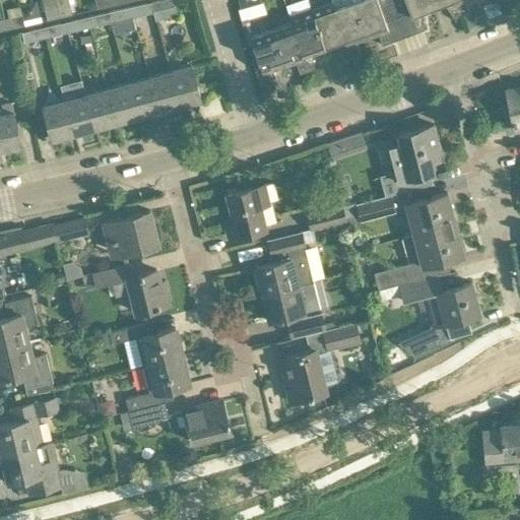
[(24,19),(40,16),(37,3),(33,0),(20,3),(22,13),(24,19)]
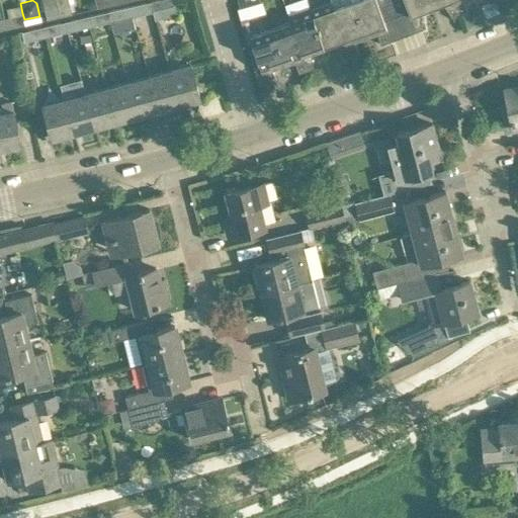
[(48,19),(61,16),(56,0),(42,0),(45,8),(48,19)]
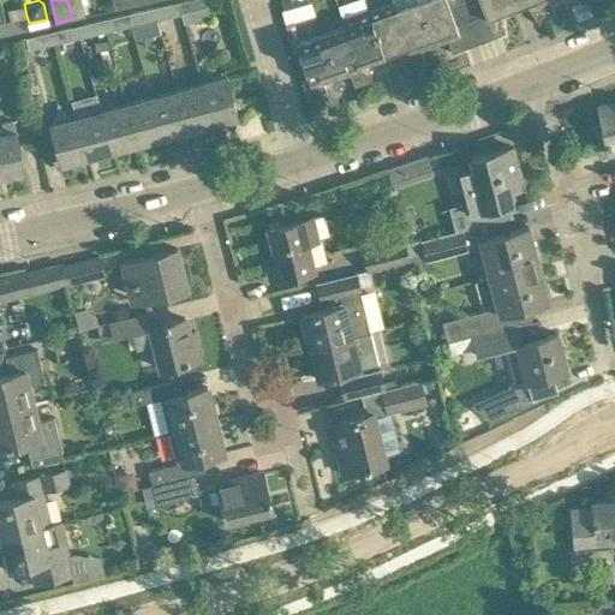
[(81,0),(66,0),(72,19),(85,16),(81,0)]
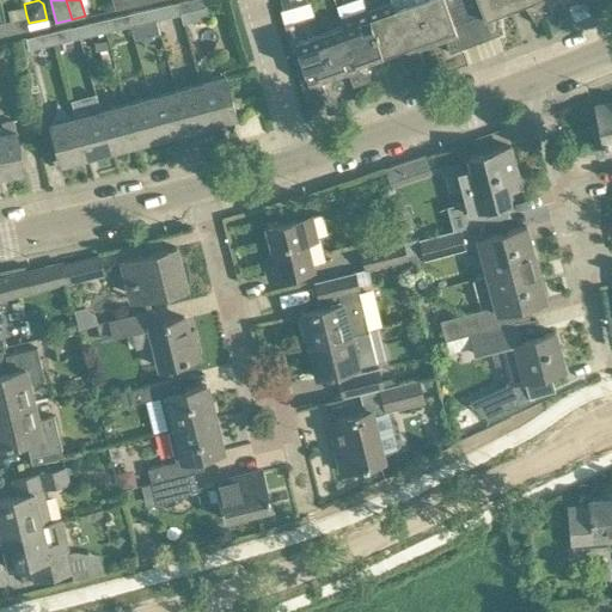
[(181,11),(206,5),(204,0),(185,0),(178,1),(178,2),(181,11)]
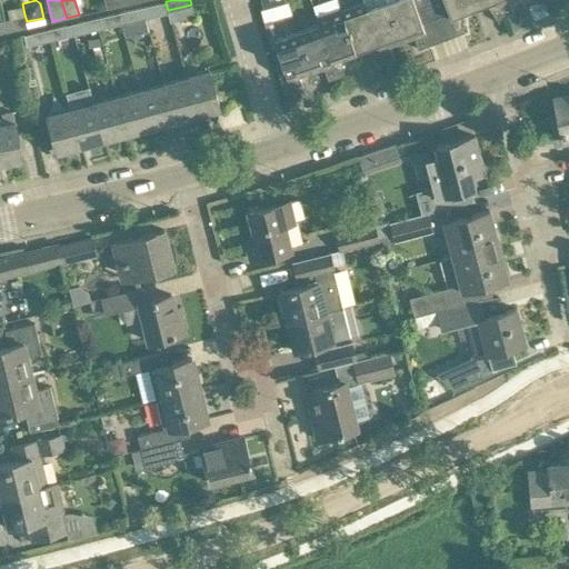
[(389,45),(401,41),(387,0),(382,0),(365,7),(382,61),(393,57),(389,45)]
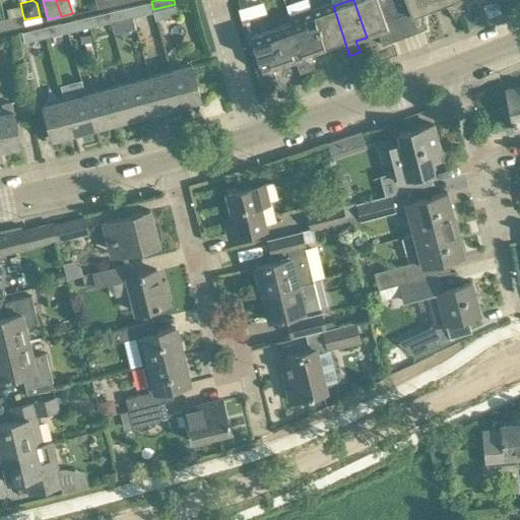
[(353,0),(367,38),(378,34),(382,45),(392,41),(385,20),(397,16),(391,0),(353,0)]
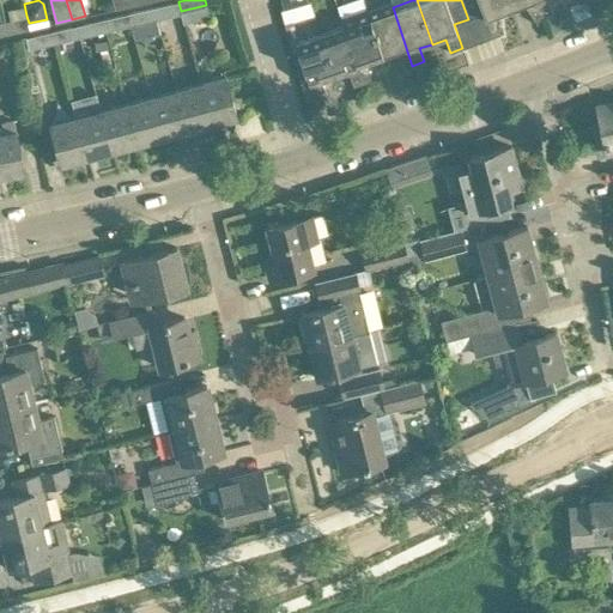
[(505,0),(461,0),(468,19),(484,13),(493,37),(501,34),(498,14),(510,10),(505,0)]
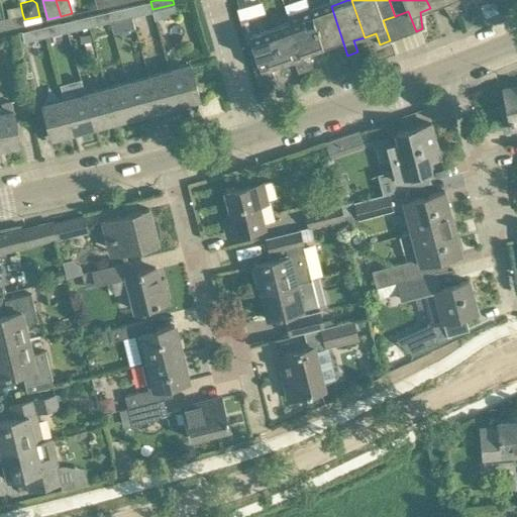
[(455,15),(449,0),(426,0),(430,8),(442,3),(451,17),(455,15)]
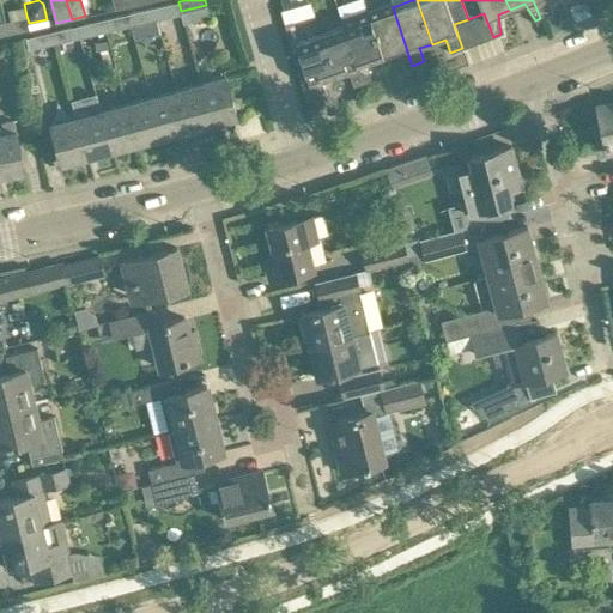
[(533,0),(540,18),(552,13),(547,0),(533,0)]
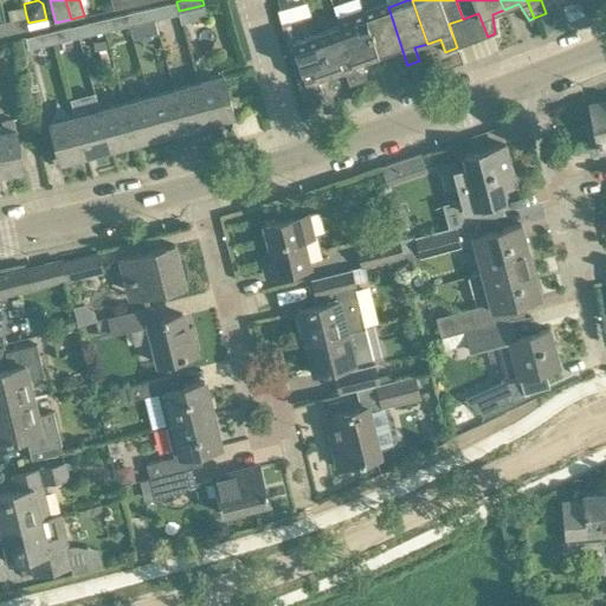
[(401,66),(407,65),(388,7),(386,1),(362,10),(376,55),(391,50),(401,66)]
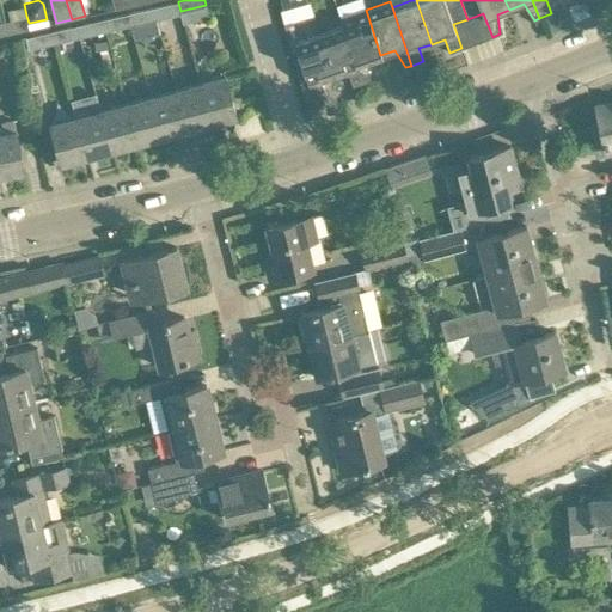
[(157,19),(173,16),(171,4),(153,7),(157,19)]
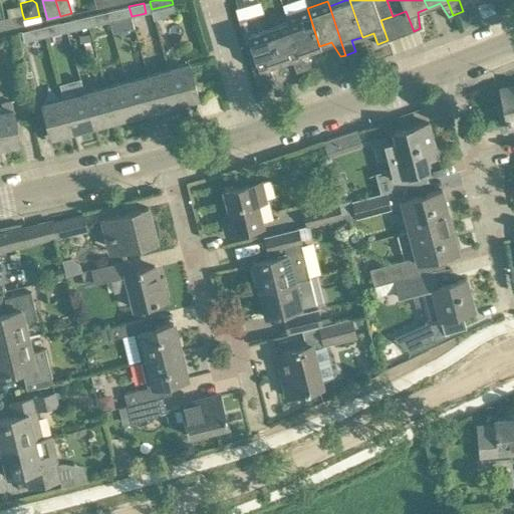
[(176,14),(173,4),(152,9),(154,19),(176,14)]
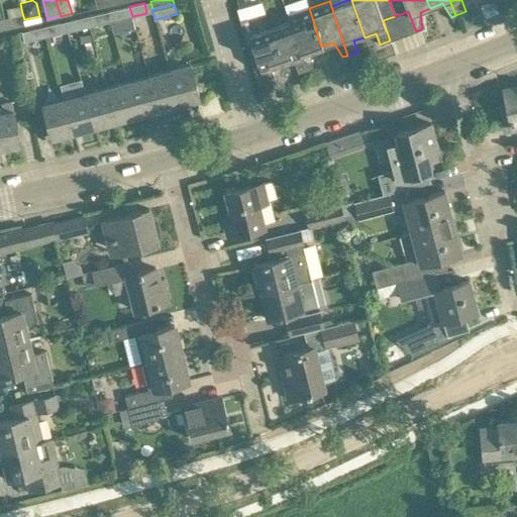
[(118,20),(132,16),(129,6),(115,10),(118,20)]
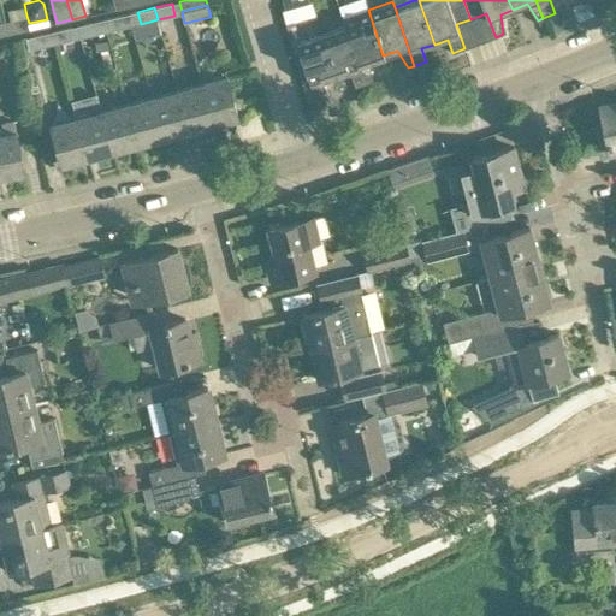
[(371,60),(383,55),(368,10),(344,18),(366,82),(373,80),(371,60)]
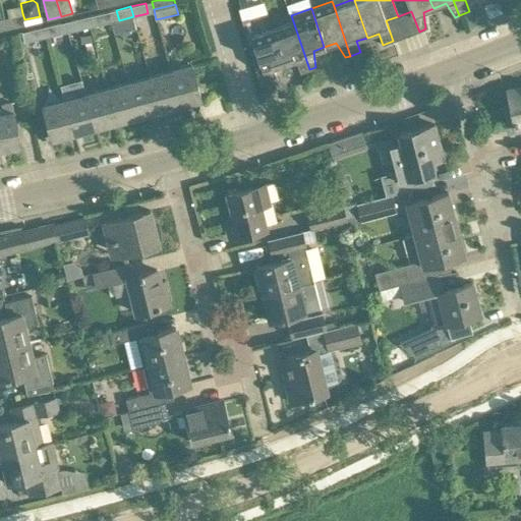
[(11,27),(25,24),(22,13),(8,17),(11,27)]
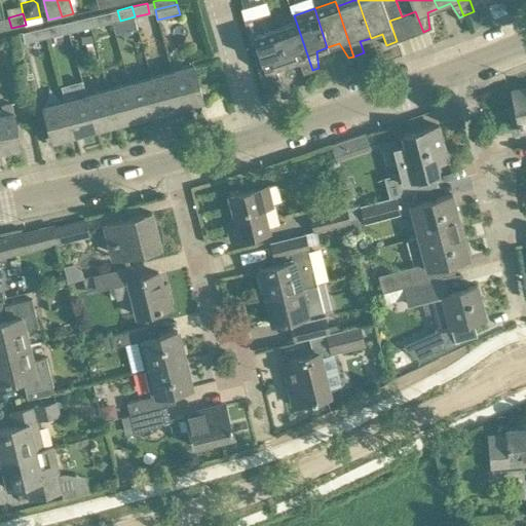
[(91,27),(105,24),(103,13),(88,16),(91,27)]
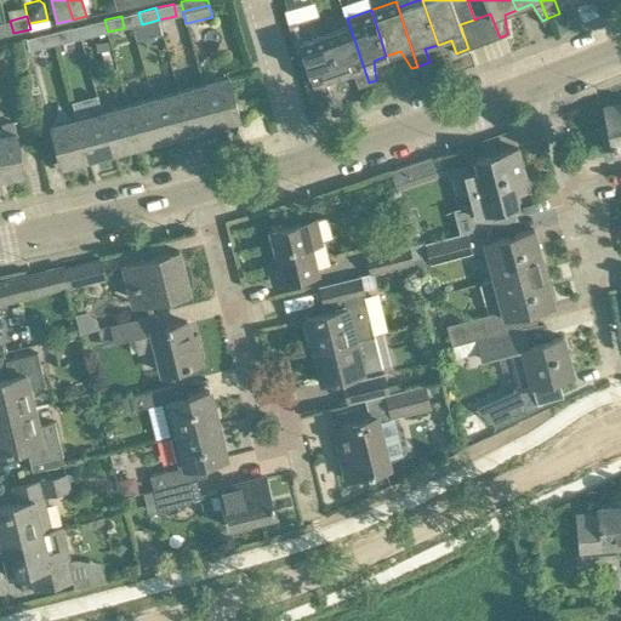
[(358,86),(369,83),(347,18),(346,18),(347,26),(324,34),(340,79),(353,74),(358,86)]
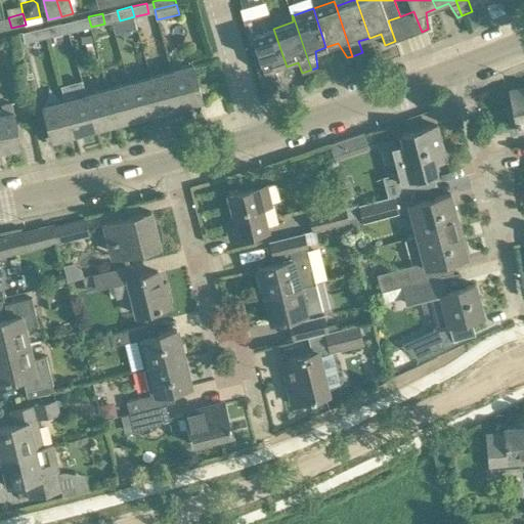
[(76,31),(91,27),(88,16),(73,20),(76,31)]
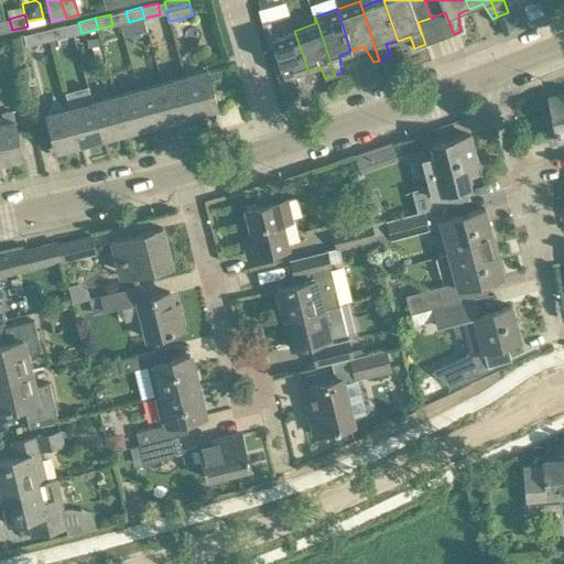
[(52,40),(68,35),(65,24),(49,29),(52,40)]
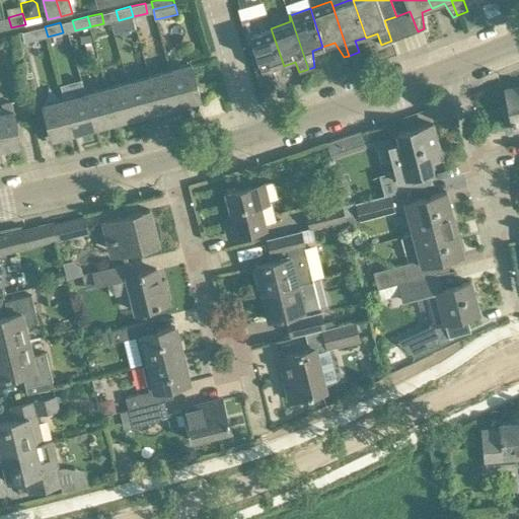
[(30,40),(48,36),(45,26),(28,30),(30,40)]
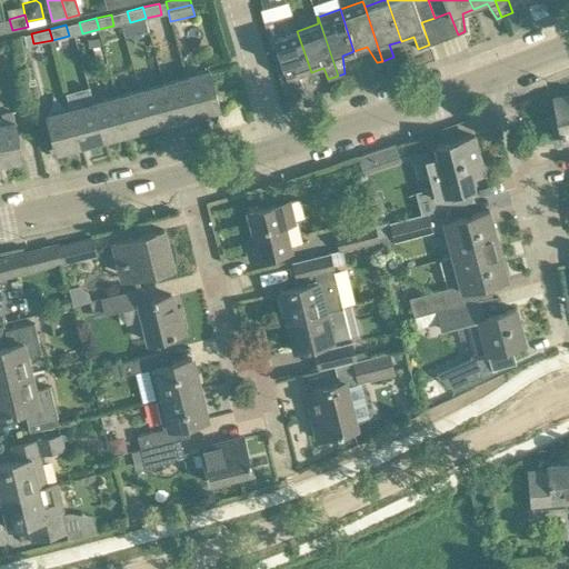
[(299,76),(311,72),(297,31),(275,39),(292,92),(303,88),(299,76)]
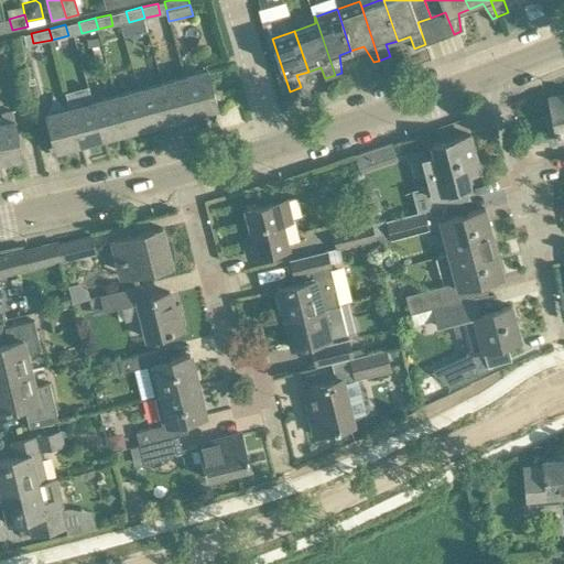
[(208,71),(185,77),(194,112),(218,106),(208,71)]
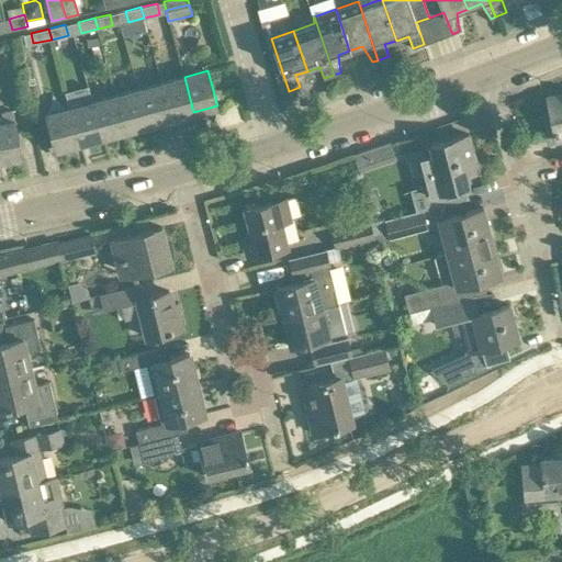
[(184,77),(161,82),(171,119),(193,112),(184,77)]
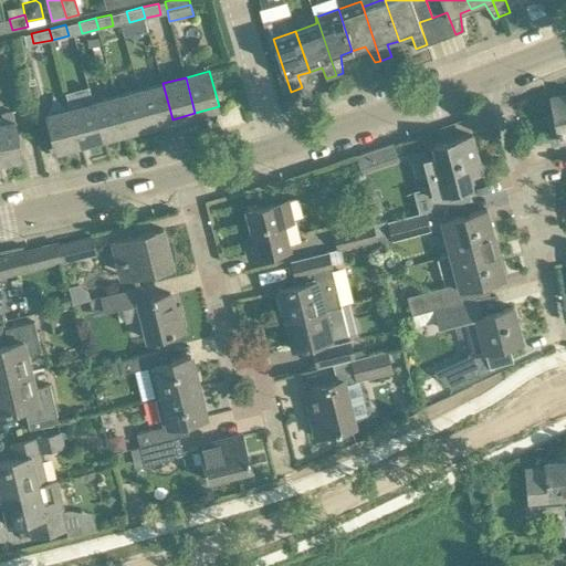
[(163,83),(139,90),(149,125),(173,119),(163,83)]
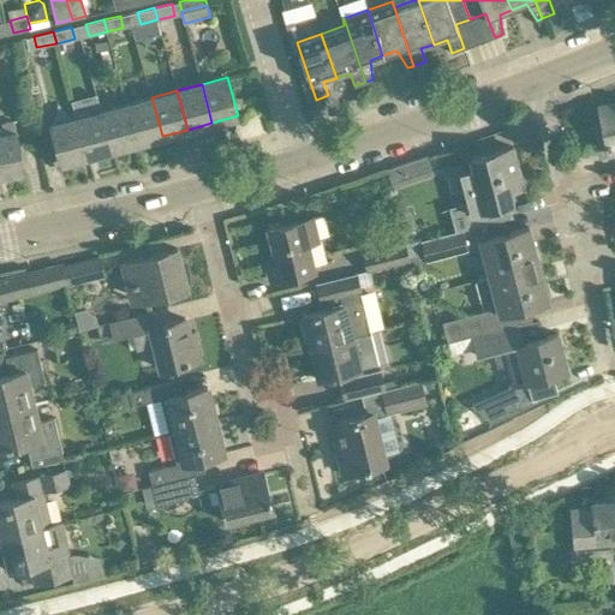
[(137,143),(162,136),(151,97),(141,100),(126,103),(137,143)]
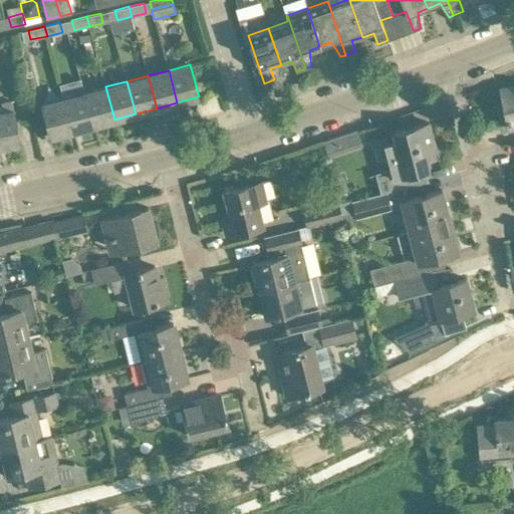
[(114,119),(105,86),(84,92),(93,124),(114,119)]
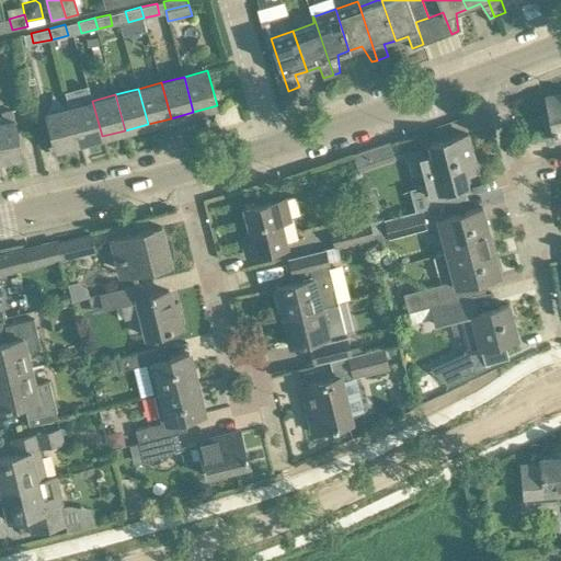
[(560,95),(548,99),(556,139),(560,138),(560,95)]
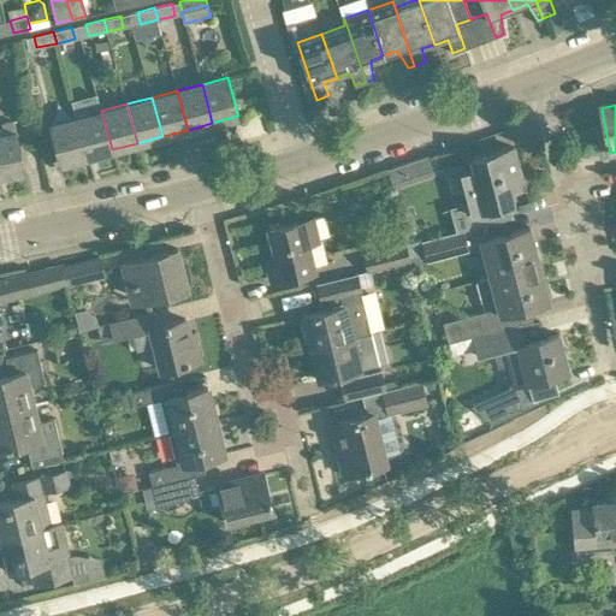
[(76,117),(87,157),(112,149),(101,111),(76,117)]
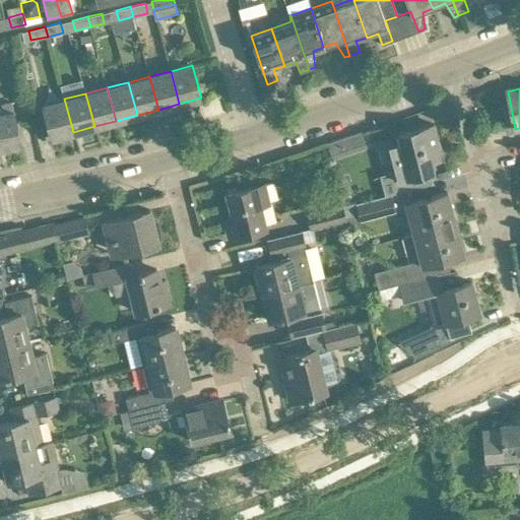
[(43,105),(47,118),(52,138),(73,132),(64,99),(43,105)]
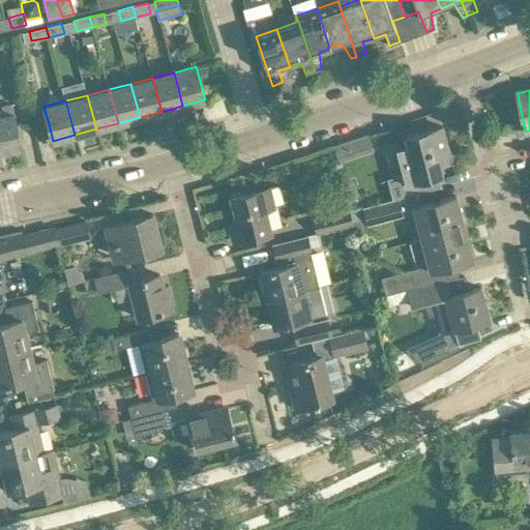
[(2,115),(0,115),(0,150),(21,147),(18,127),(15,113),(13,104),(1,106),(2,115)]
